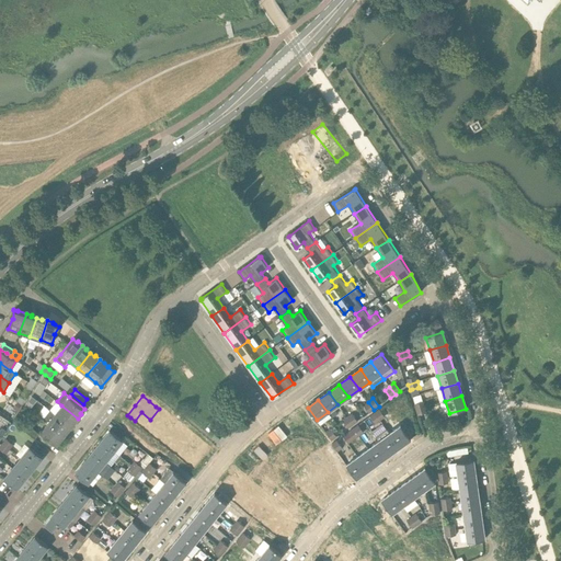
[(368,402),(363,405),(369,413),(374,410),(368,402)]
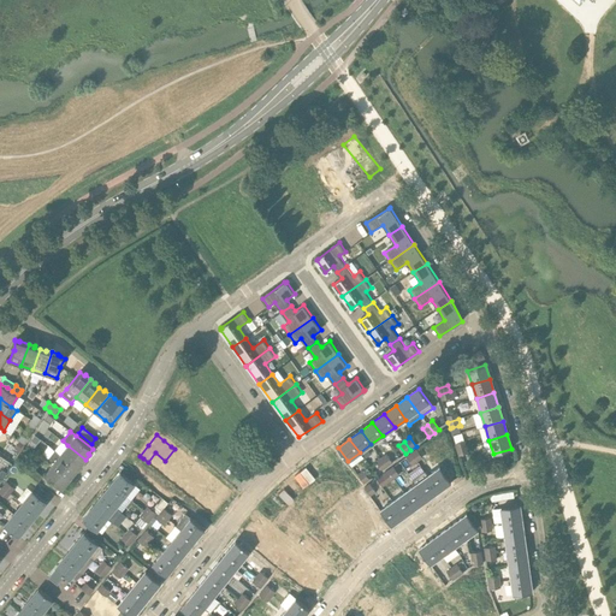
[(67,445),(60,455),(76,469),(77,469),(82,465),(86,460),(67,445)]
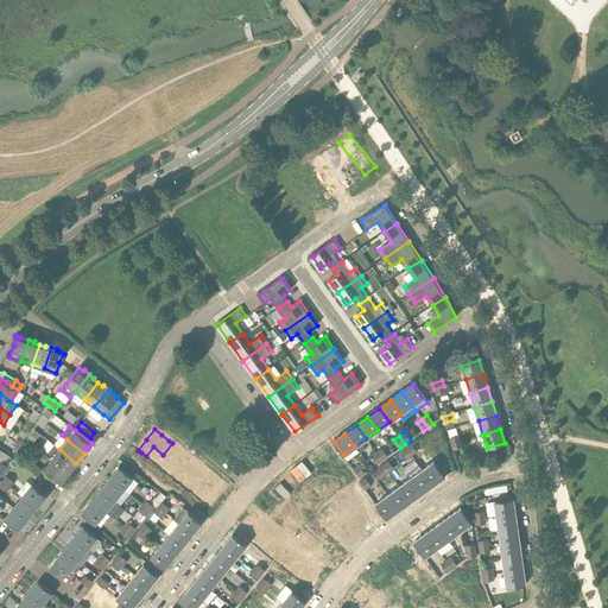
[(163,455),(172,462),(165,472),(173,479),(190,457),(189,457),(176,447),(172,443),(163,455)]
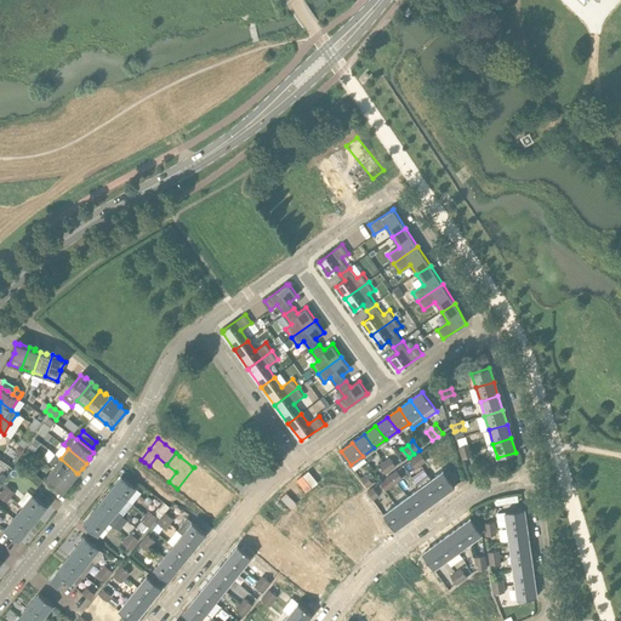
[(421,453),(415,456),(422,466),(427,462),(421,453)]
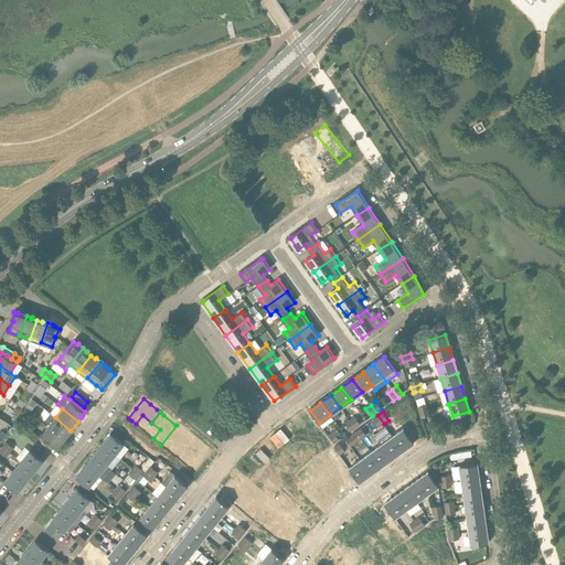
[(50,414),(43,422),(48,426),(64,439),(67,435),(71,430),(70,430),(55,417),(50,414)]
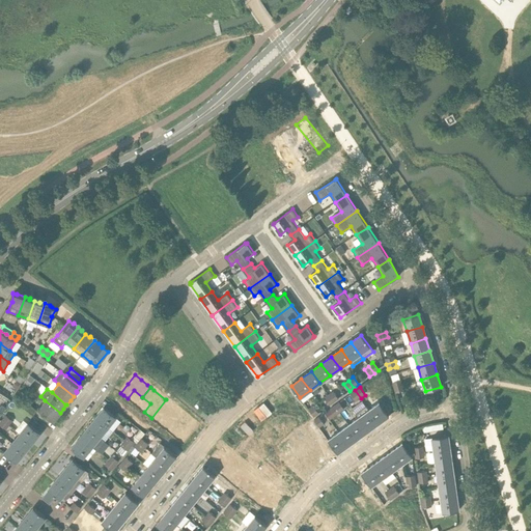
[(355,390),(351,394),(356,401),(361,398),(355,390)]
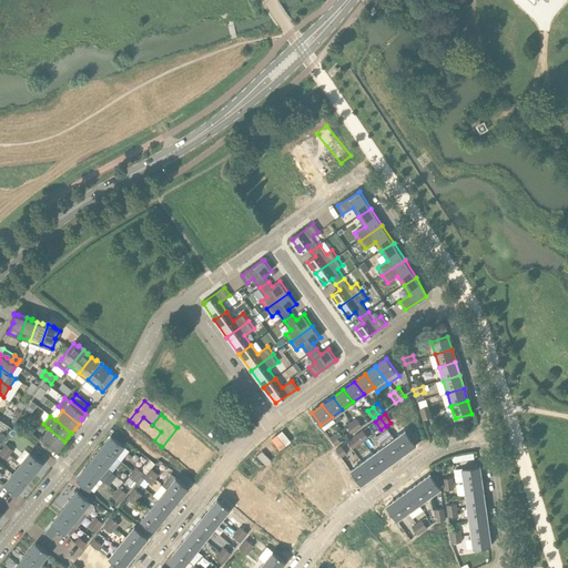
[(356,418),(352,423),(357,430),(362,427),(356,418)]
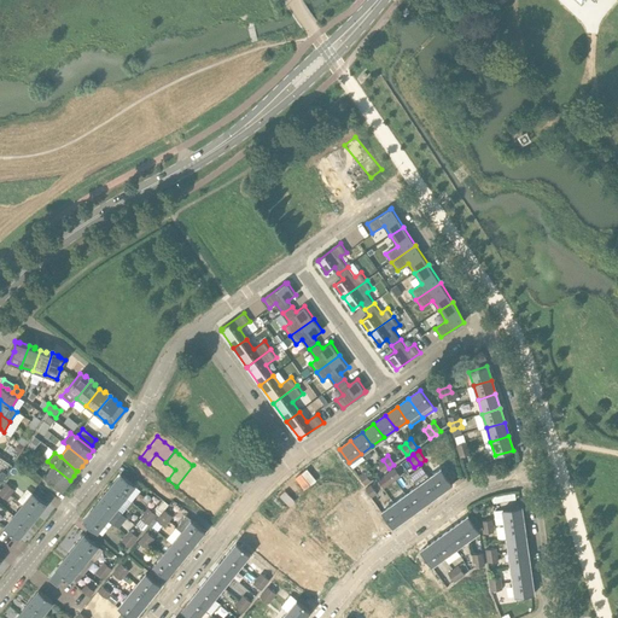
[(383,460),(377,464),(383,472),(389,468),(383,460)]
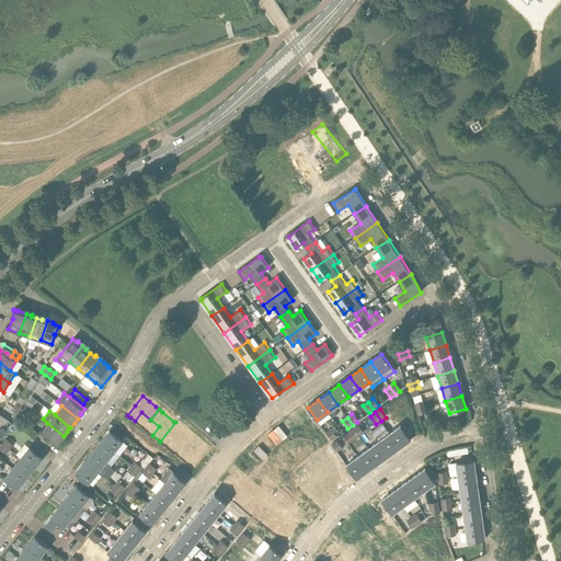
[(183,446),(192,435),(189,433),(187,433),(182,427),(175,423),(175,422),(160,442),(167,447),(174,438),(183,446)]
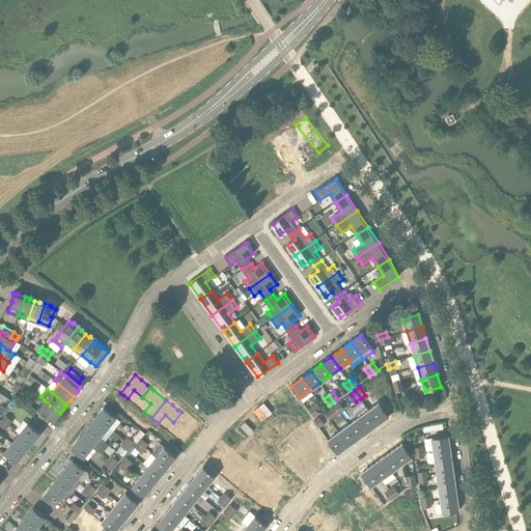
[(45,400),(38,409),(52,421),(53,421),(57,417),(60,413),(45,400)]
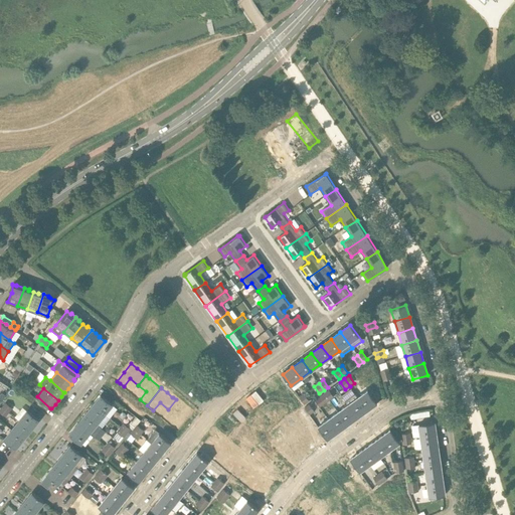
[(25,389),(21,394),(32,403),(36,398),(25,389)]
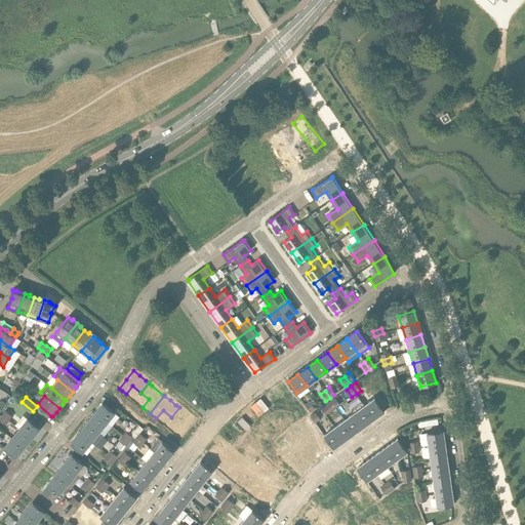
[(335,397),(330,401),(336,408),(340,405),(335,397)]
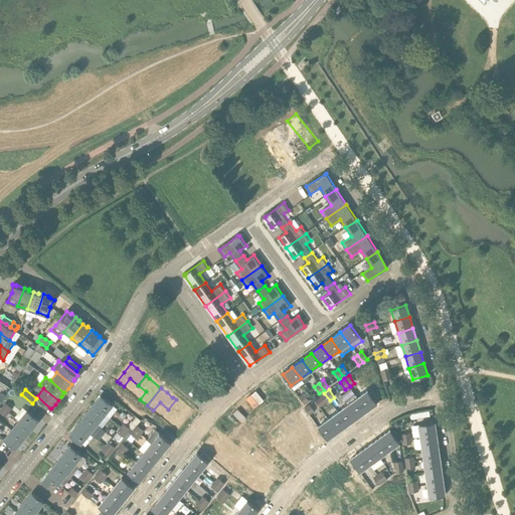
[(367,390),(357,397),(366,410),(376,403),(367,390)]
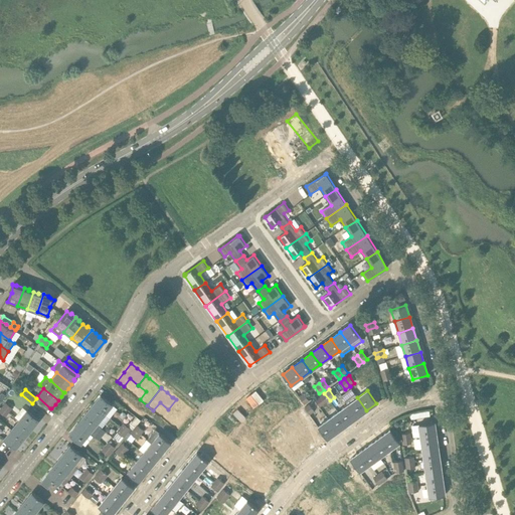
[(304,393),(300,396),(305,404),(310,401),(304,393)]
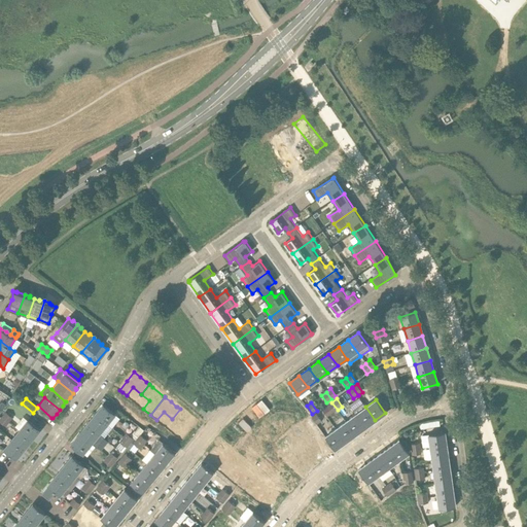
[(331,402),(327,406),(332,413),(338,410),(331,402)]
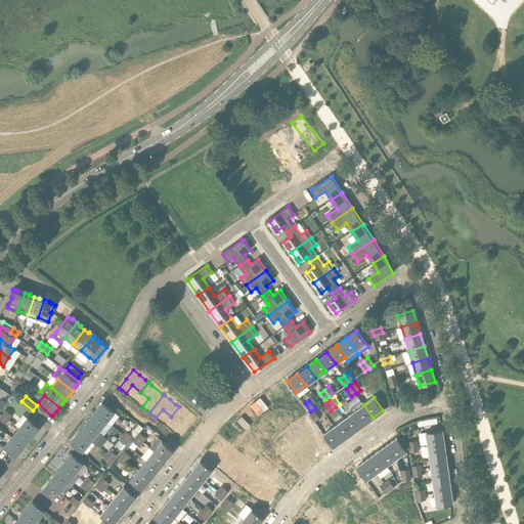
[(361,401),(351,408),(353,411),(363,425),(373,418),(363,404),(361,401)]
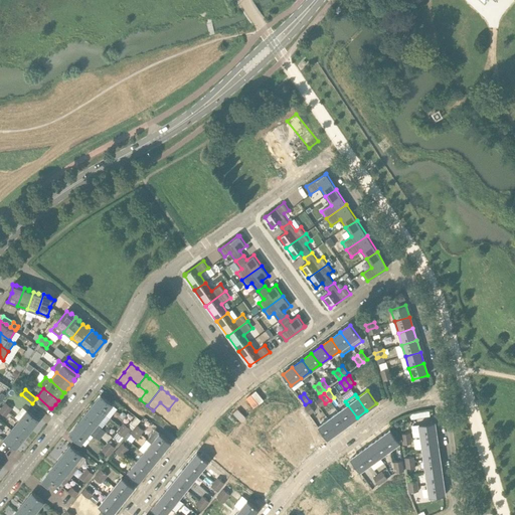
[(101,395),(94,405),(105,414),(113,404),(101,395)]
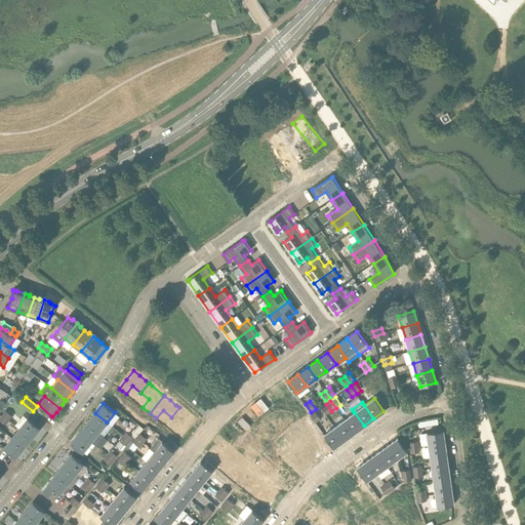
[(171,417),(179,423),(172,432),(176,435),(180,438),(188,429),(195,420),(189,415),(183,410),(182,410),(179,407),(171,417)]
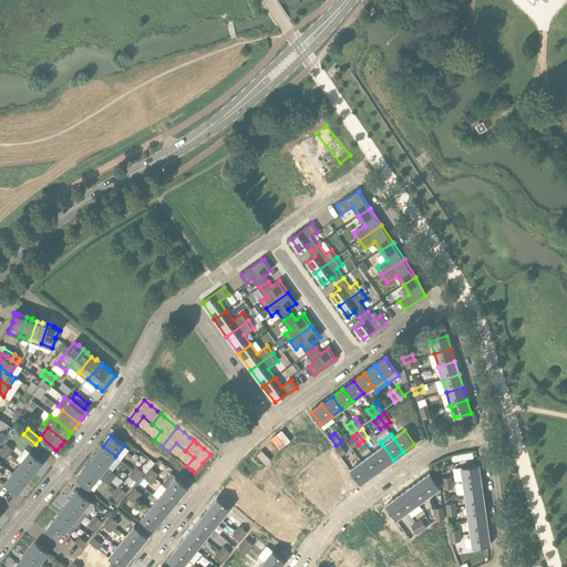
[(6,443),(2,447),(10,454),(13,450),(6,443)]
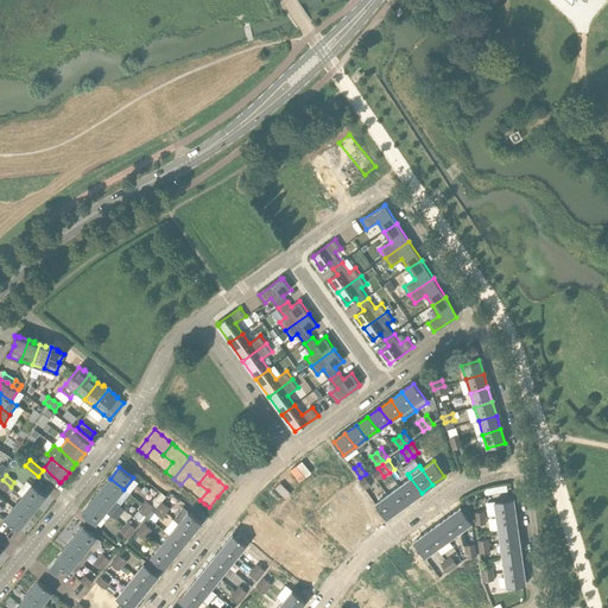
[(365,477),(360,481),(366,491),(372,486),(365,477)]
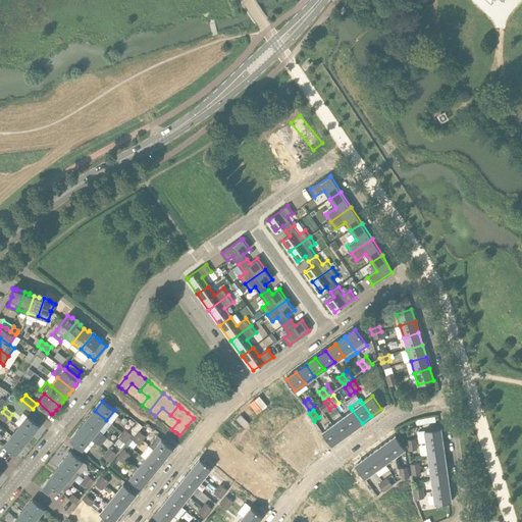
[(352,410),(343,417),(352,430),(362,423),(352,410)]
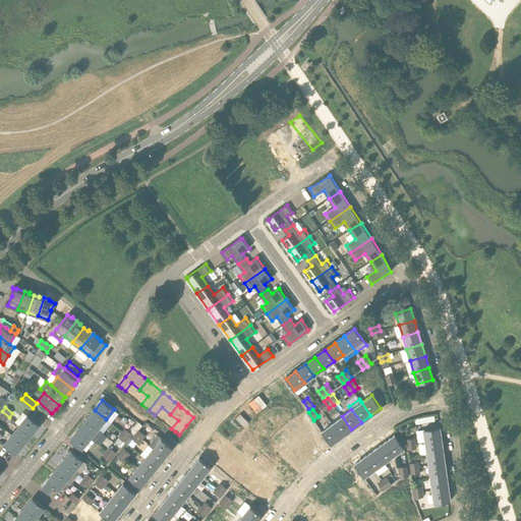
[(95,410),(87,419),(98,428),(106,419),(95,410)]
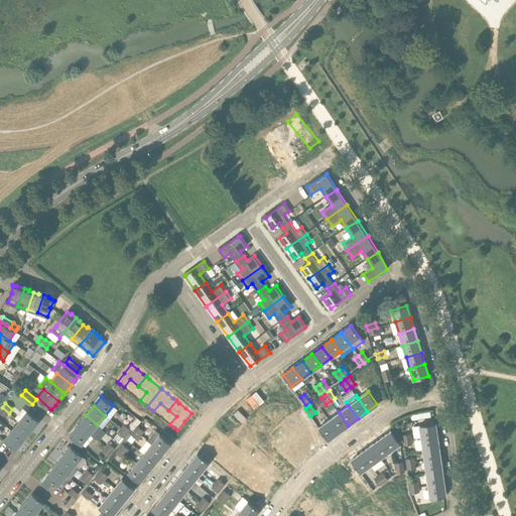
[(2,407),(0,409),(0,413),(6,417),(9,413),(2,407)]
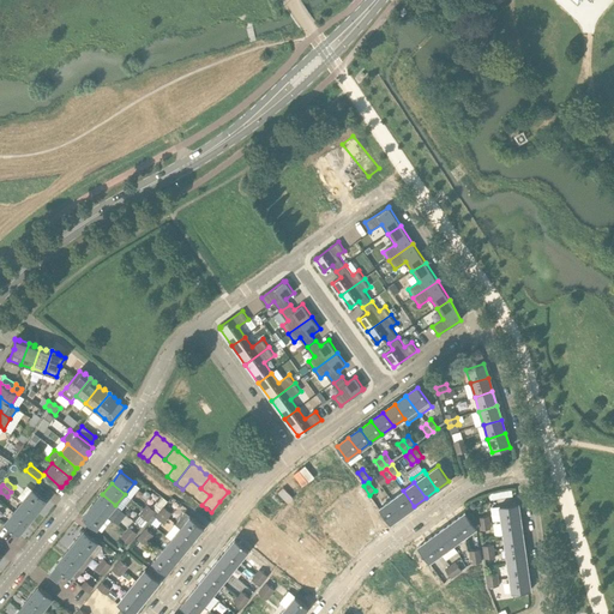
[(32,489),(24,501),(37,512),(46,500),(32,489)]
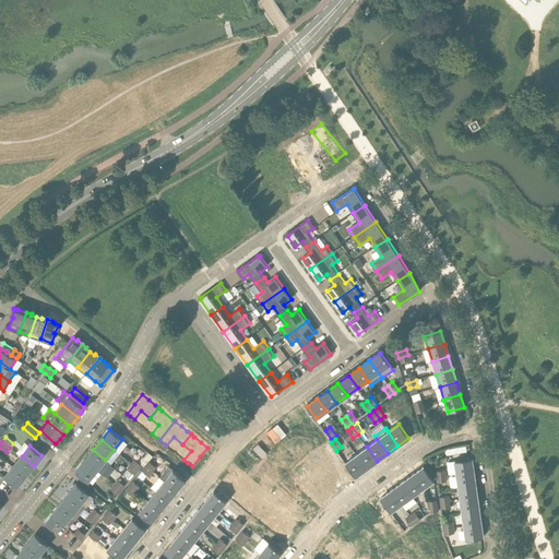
[(367,447),(356,454),(367,468),(377,461),(367,447)]
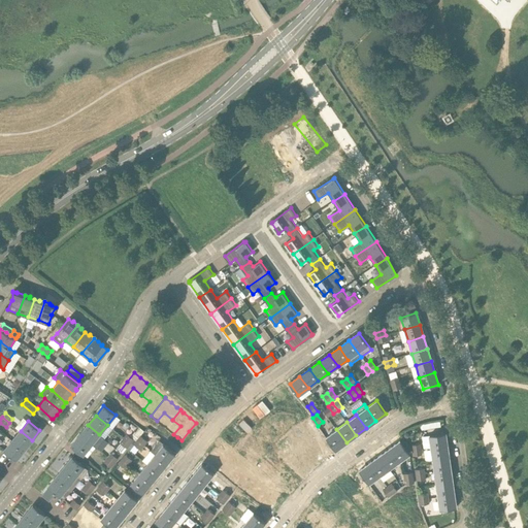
[(88,425),(79,435),(91,444),(96,448),(103,438),(99,434),(88,425)]
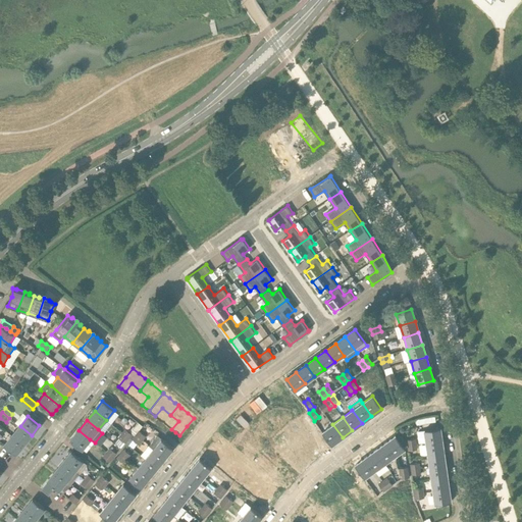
[(286,429),(292,436),(300,430),(295,423),(286,429)]
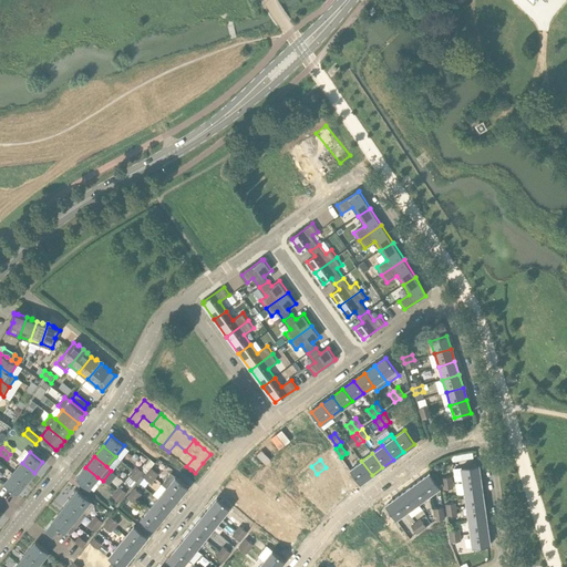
[(361,461),(350,468),(361,483),(372,475),(361,461)]
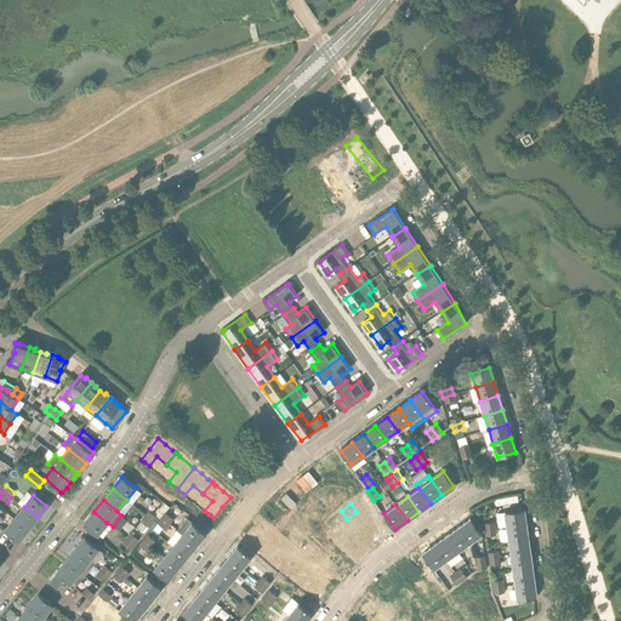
[(24,507),(15,518),(28,529),(38,518),(24,507)]
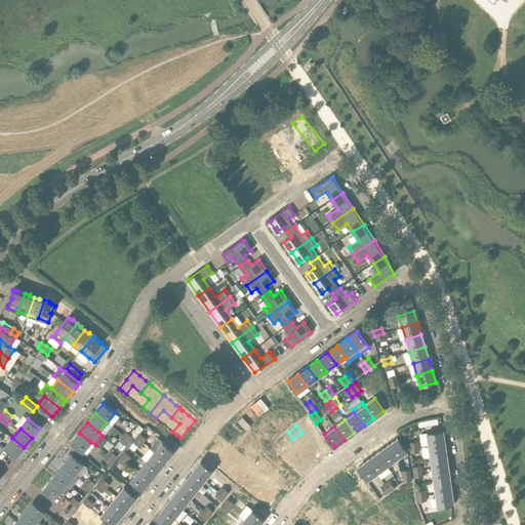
[(442,431),(427,433),(429,445),(444,443),(442,431)]
